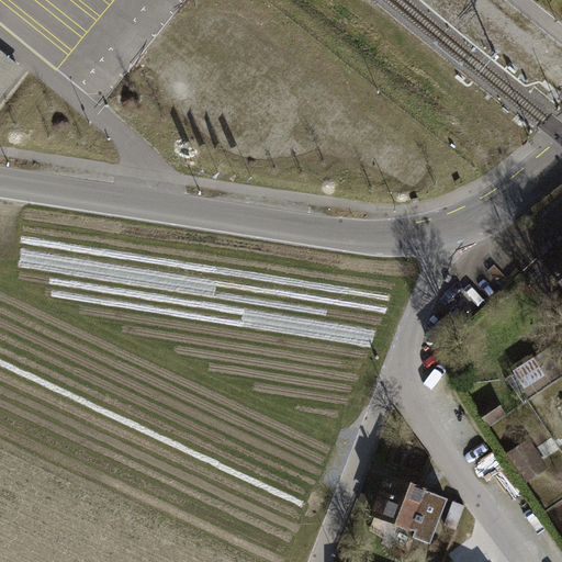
[(501,404),(483,416),(489,425),(507,414),(501,404)]
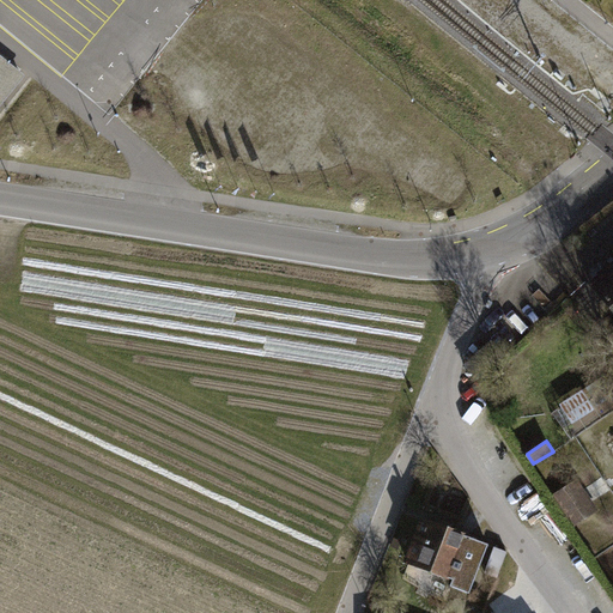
[(575,484),(559,495),(577,522),(593,511),(575,484)]
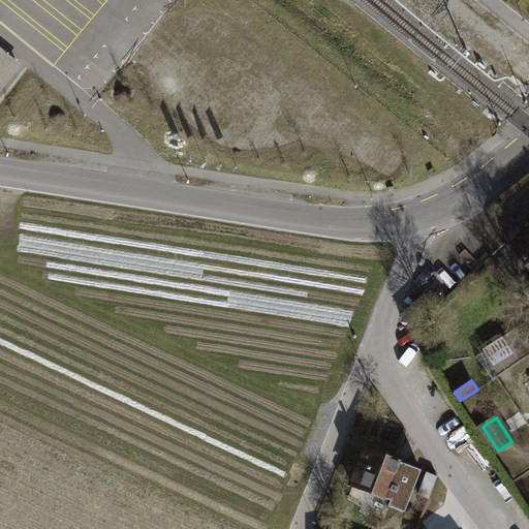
[(423,471),(364,449),(350,487),(391,502),(389,507),(406,514),(423,471)]
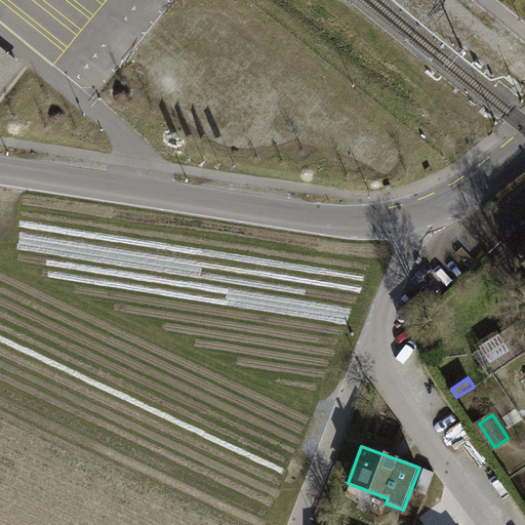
[(415,490),(427,494),(435,473),(423,469),(415,490)]
